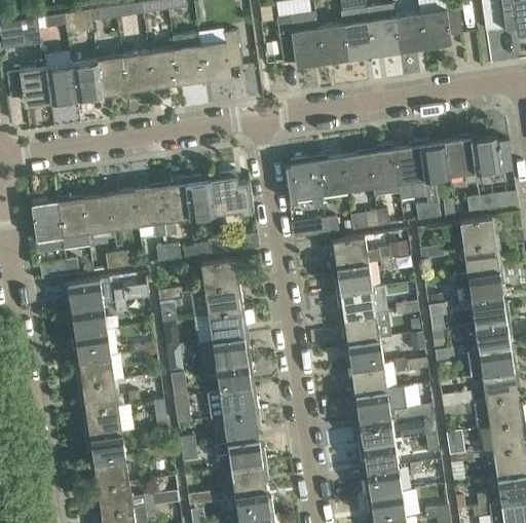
[(166,0),(161,0),(141,3),(143,13),(168,9),(166,0)]
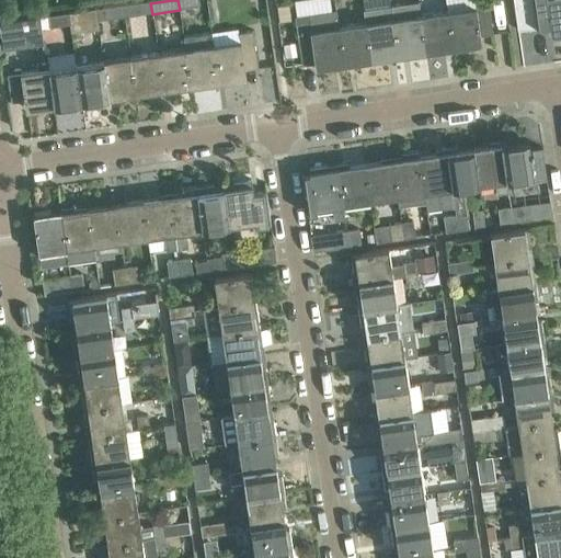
[(199,8),(197,0),(178,0),(180,10),(199,8)]
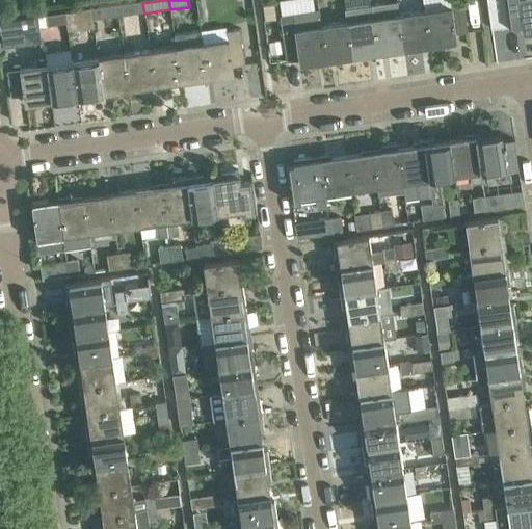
[(422,0),(425,12),(430,47),(456,43),(455,36),(468,34),(461,0),(456,0),(450,1),(449,0),(422,0)]
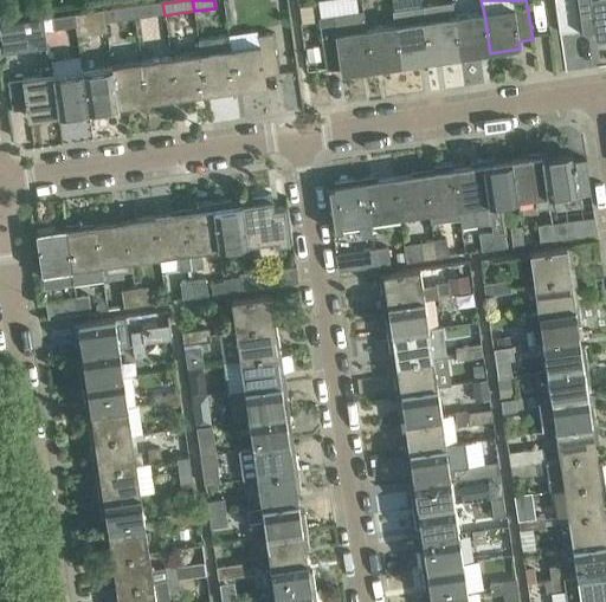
[(605,0),(553,0),(559,36),(593,30),(594,38),(605,36),(605,0)]
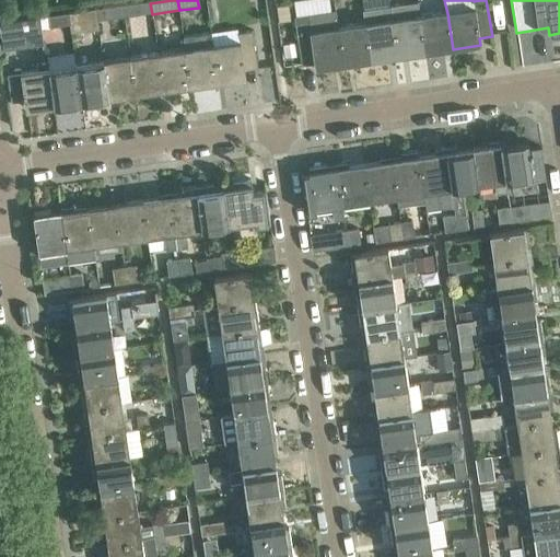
[(123,8),(124,19),(152,14),(150,3),(123,8)]
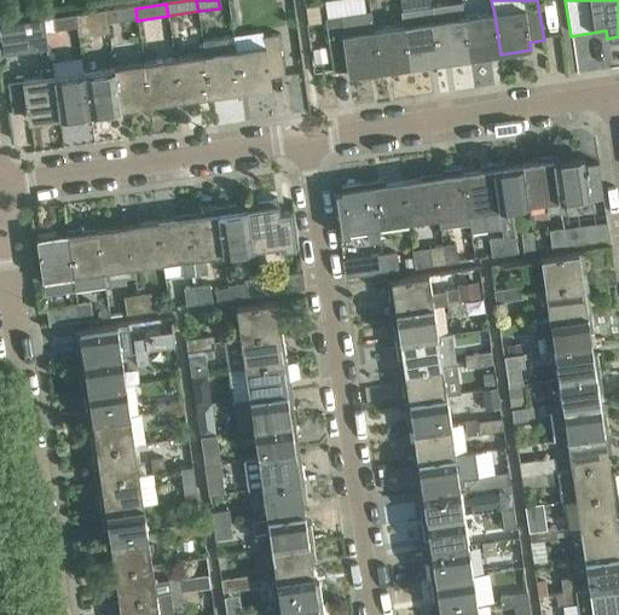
[(463,19),(461,5),(461,4),(432,9),(439,63),(469,59),(463,19)]
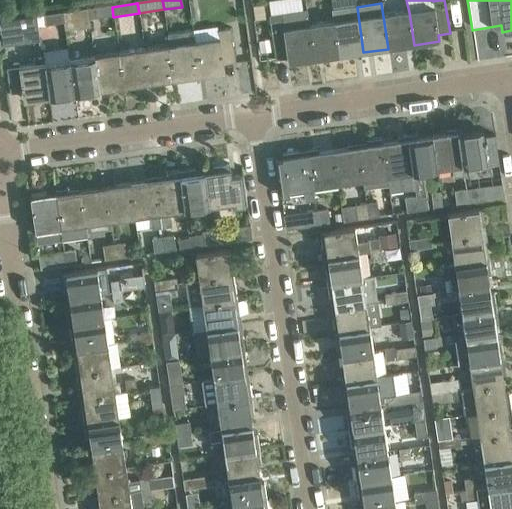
[(89,20),(113,17),(112,7),(86,10),(88,20),(89,20)]
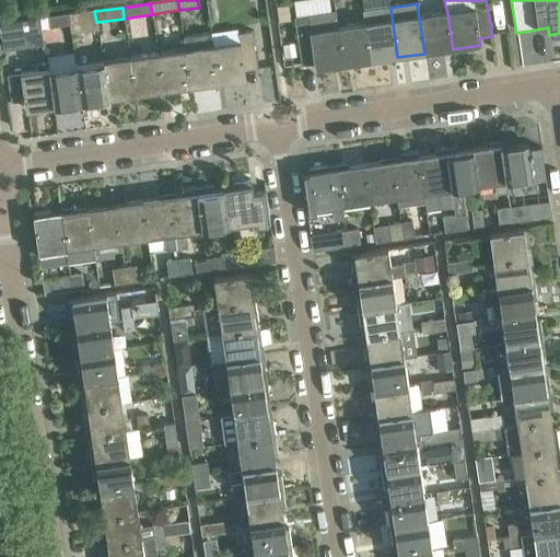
[(397,57),(391,8),(363,12),(364,25),(370,61),(397,57)]
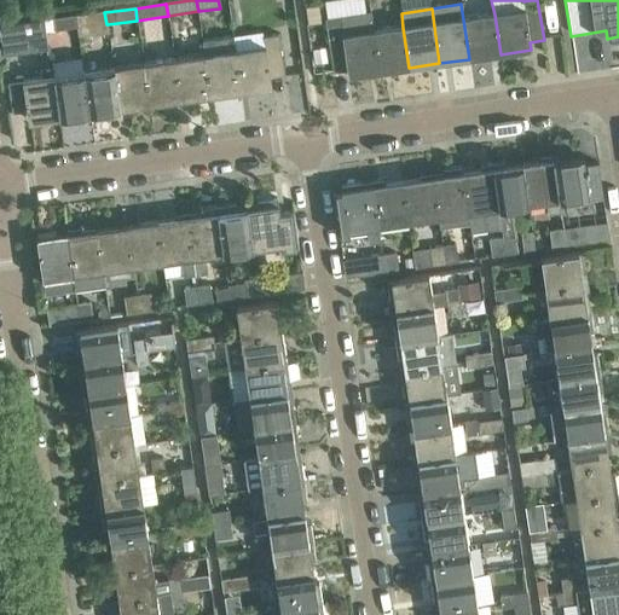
[(104,12),(75,17),(76,29),(77,29),(79,40),(108,35),(110,35),(108,24),(106,24),(104,12)]
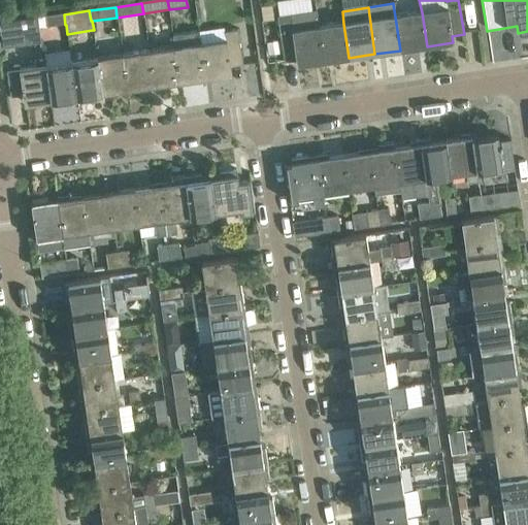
[(323,62),(318,28),(316,11),(277,17),(284,60),(296,59),(297,65),(323,62)]
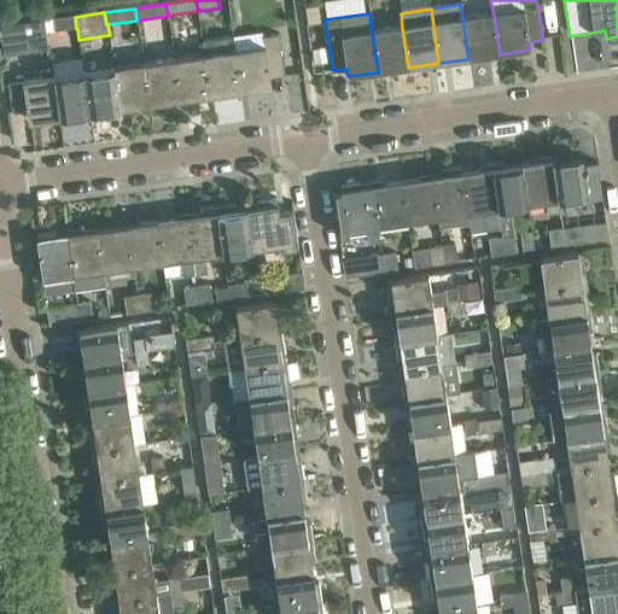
[(500,54),(494,15),(462,19),(468,59),(500,54)]
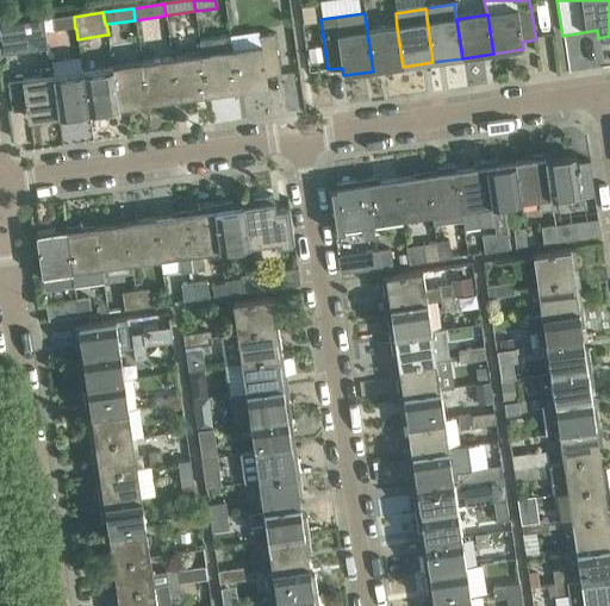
[(74,17),(53,20),(55,31),(75,29),(74,17)]
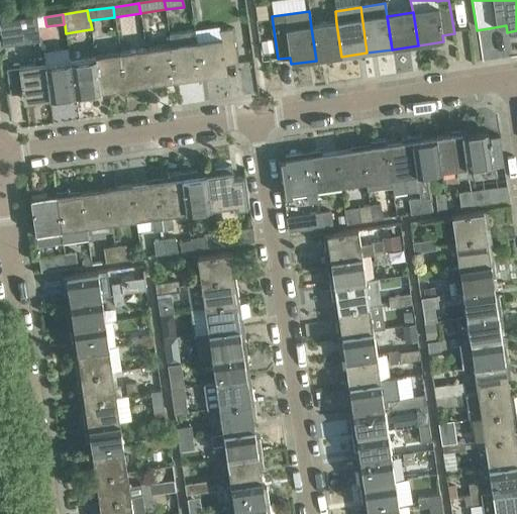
[(36,18),(0,23),(0,27),(3,47),(40,41),(36,18)]
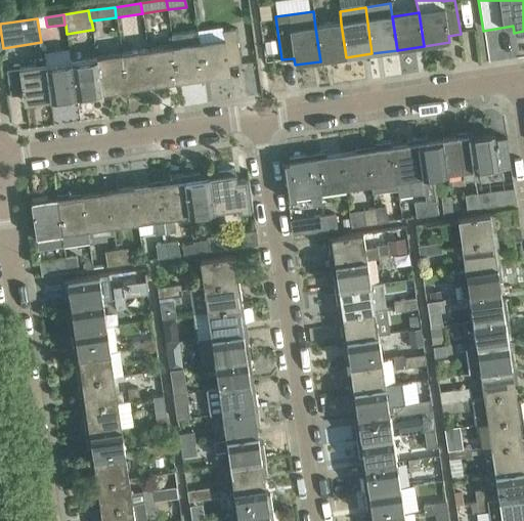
[(346,57),(341,24),(315,28),(320,61),(346,57)]
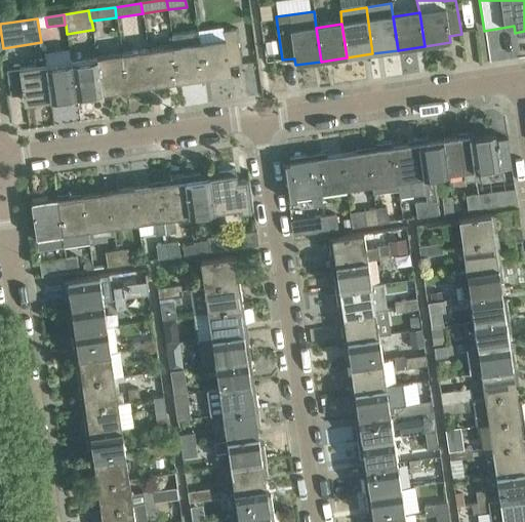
[(225,41),(199,44),(204,78),(230,75),(229,68),(241,66),(237,31),(224,33),(225,41)]
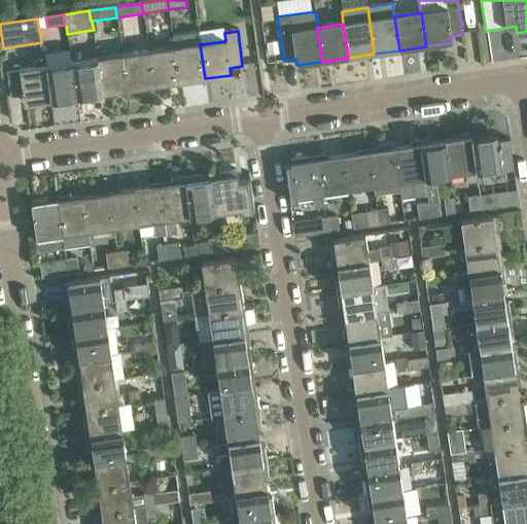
[(205,78),(200,44),(199,33),(173,37),(174,48),(179,82),(205,78)]
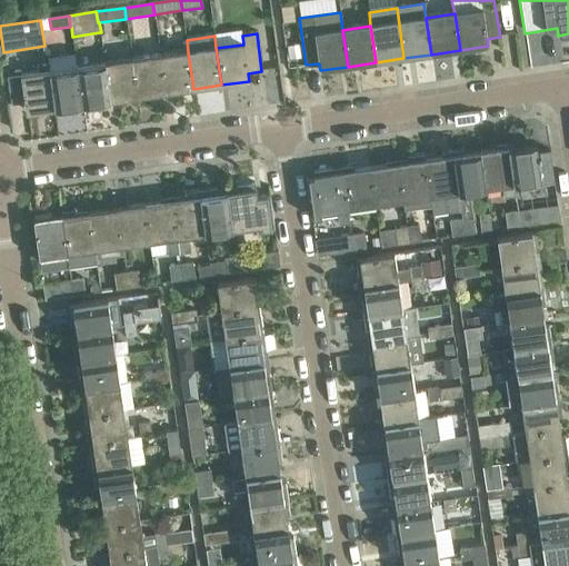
[(188,52),(160,57),(166,92),(193,89),(188,52)]
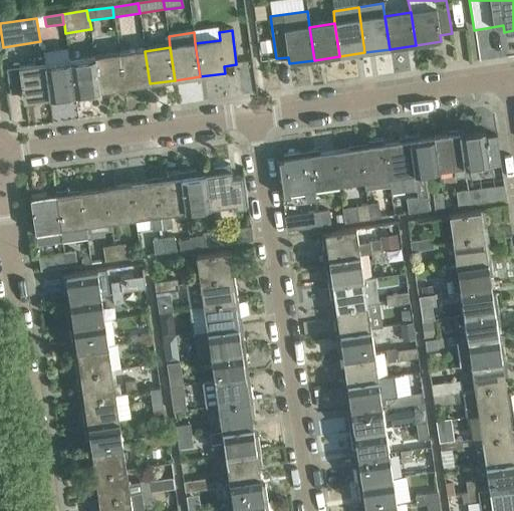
[(123,87),(150,83),(145,51),(119,54),(123,87)]
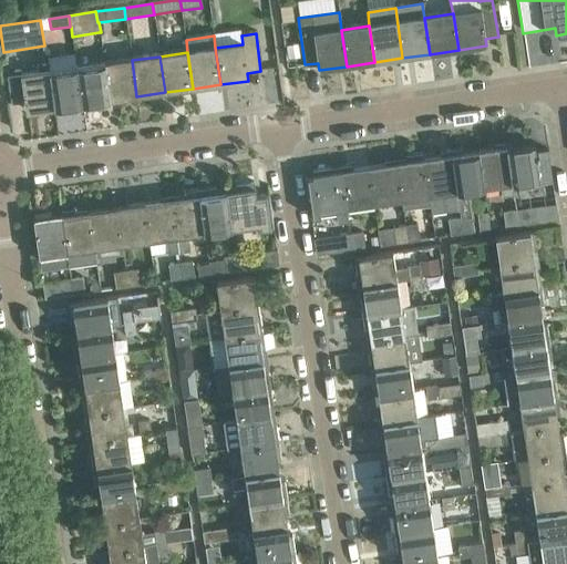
[(132,60),(104,64),(110,101),(136,96),(132,60)]
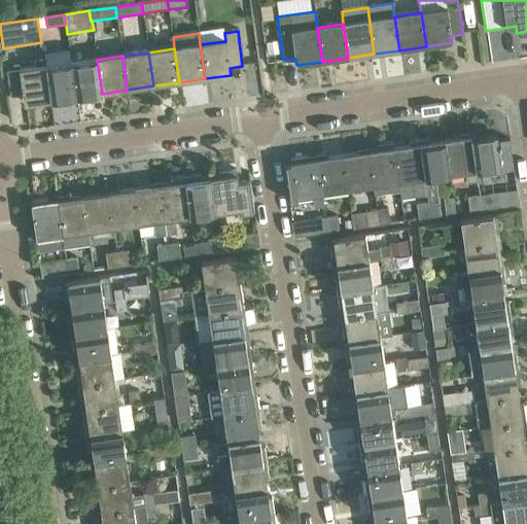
[(75,97),(102,94),(97,60),(71,64),(75,97)]
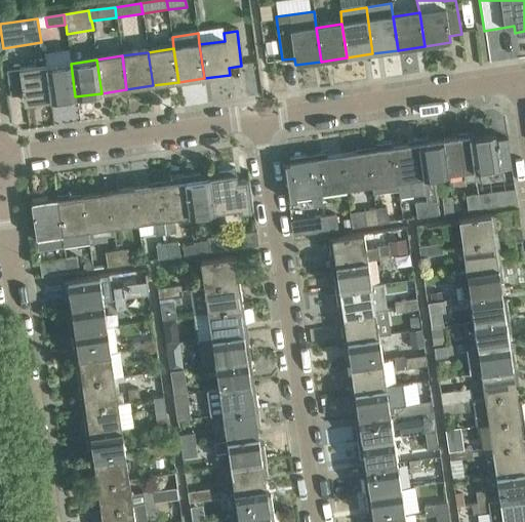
[(71,64),(45,67),(50,101),(75,96),(71,64)]
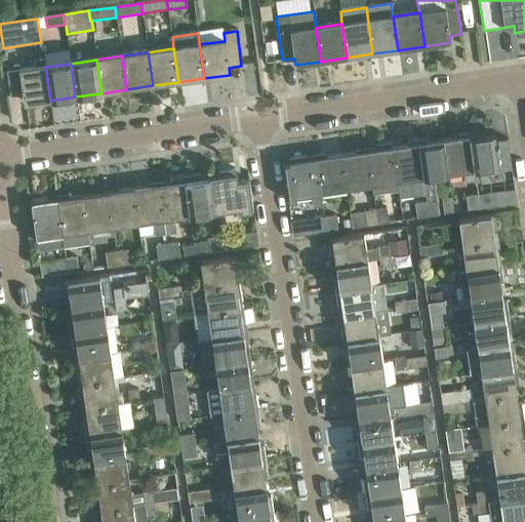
[(24,105),(50,101),(45,67),(7,73),(10,97),(23,95),(24,105)]
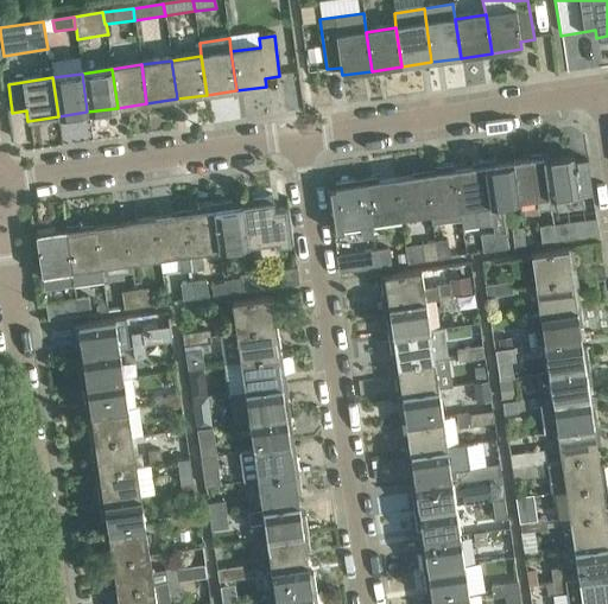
[(593,197),(588,161),(574,164),(572,154),(542,159),(549,203),(593,197)]
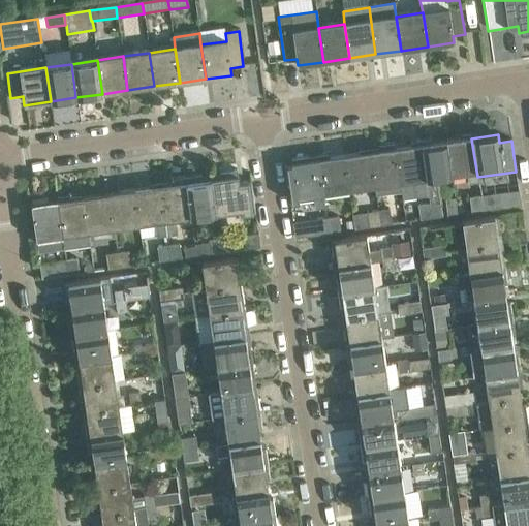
[(471,138),(446,142),(452,176),(466,174),(468,185),(478,183),(477,177),(471,138)]
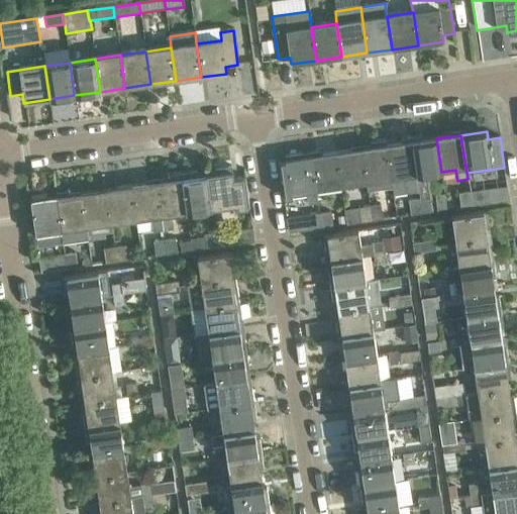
[(436,138),(410,142),(415,175),(416,184),(428,183),(426,174),(441,172),(436,138)]
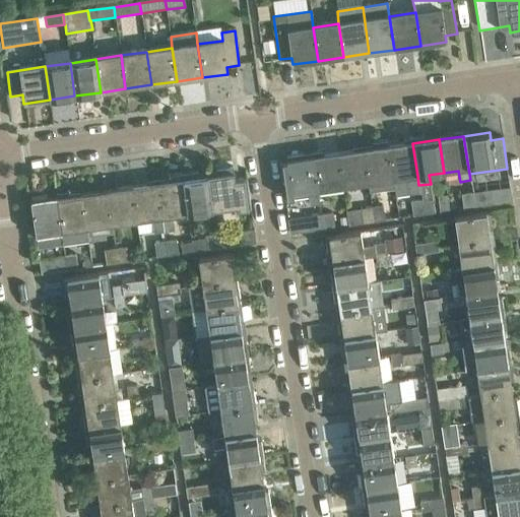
[(363,150),(368,184),(369,193),(394,190),(388,147),(387,142),(371,144),(372,149),(363,150)]
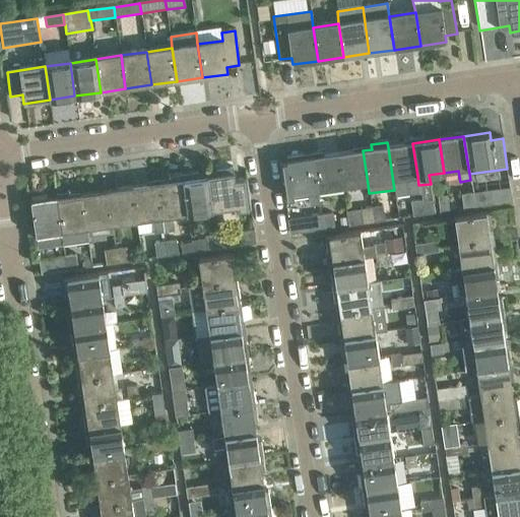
[(417,176),(412,143),(388,147),(394,190),(395,197),(420,193),(418,185),(417,176)]
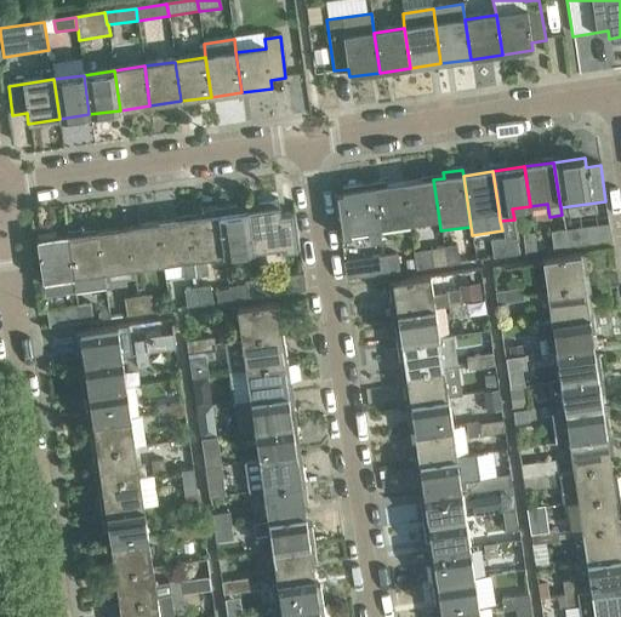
[(433,180),(403,184),(409,223),(439,220),(433,180)]
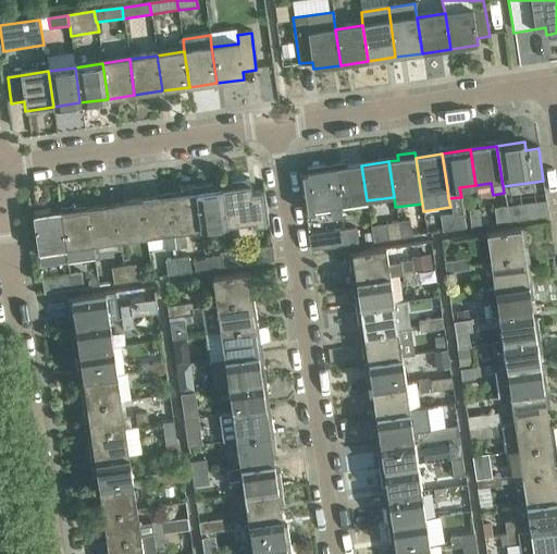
[(361,165),(335,169),(341,205),(367,200),(361,165)]
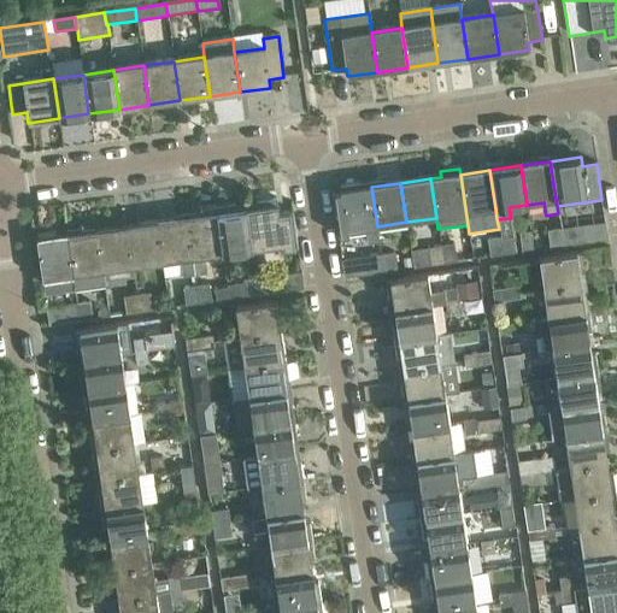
[(366,234),(368,245),(380,243),(377,227),(371,187),(360,189),(360,184),(340,187),(341,193),(331,194),(334,208),(338,237),(366,234)]
